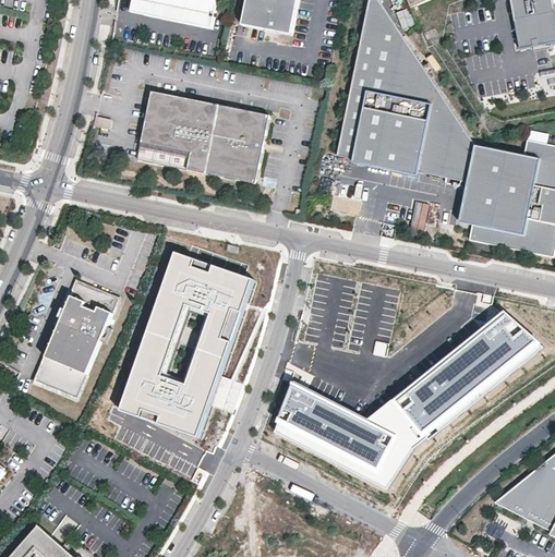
[(209,27),(215,0),(131,0),(129,11),(209,27)]
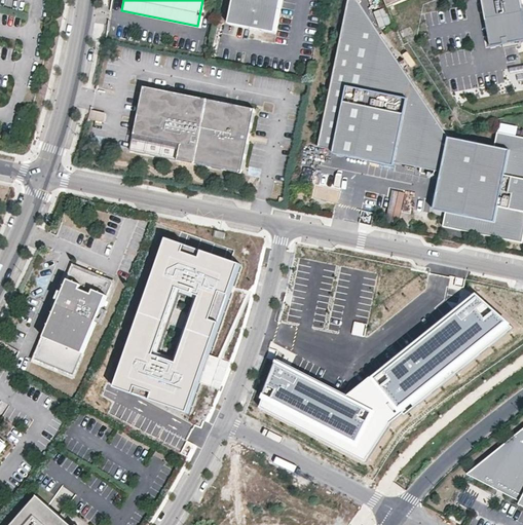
[(230,0),(226,24),(272,33),(278,0),(230,0)]
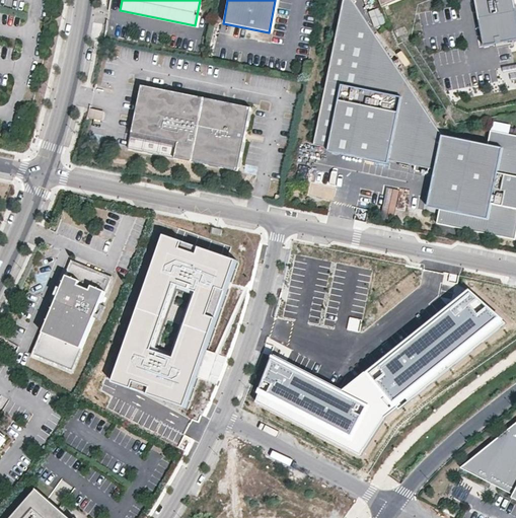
[(341,0),(338,17),(365,21),(350,0),(341,0)]
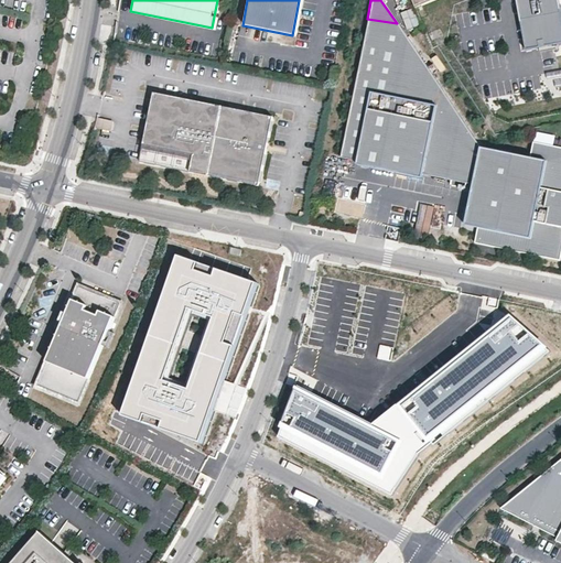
[(560,42),(560,25),(556,0),(514,0),(524,50),(537,46),(549,44),(560,42)]
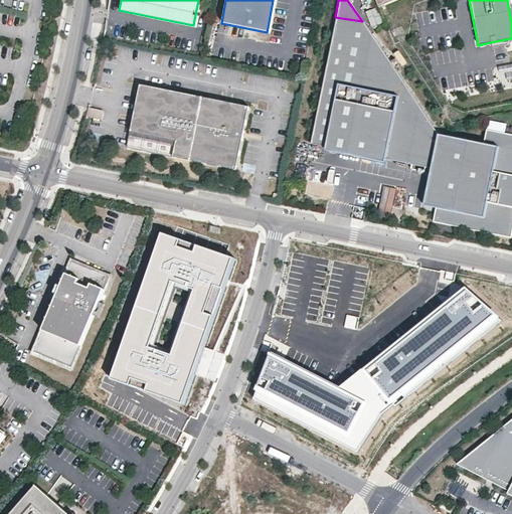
[(362,21),(335,17),(309,144),(324,147),(324,150),(383,162),(383,159),(430,168),(422,205),(434,207),(432,221),(509,236),(511,219),(511,134),(484,129),(481,143),(437,135),(362,21)]
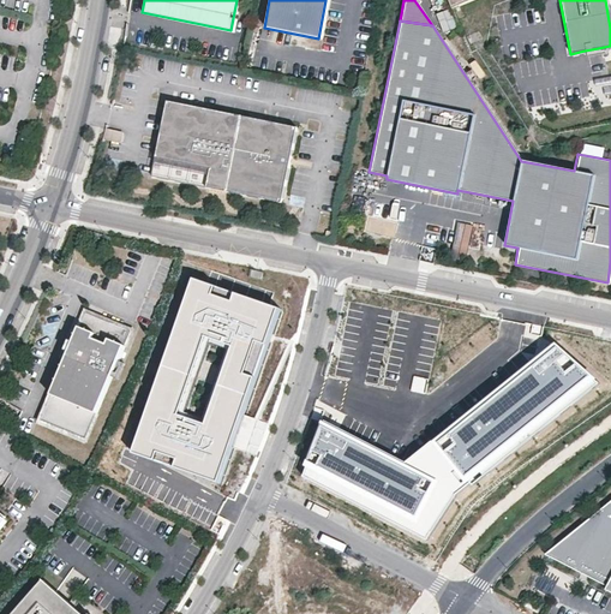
[(585,63),(586,79),(603,78),(601,61),(585,63)]
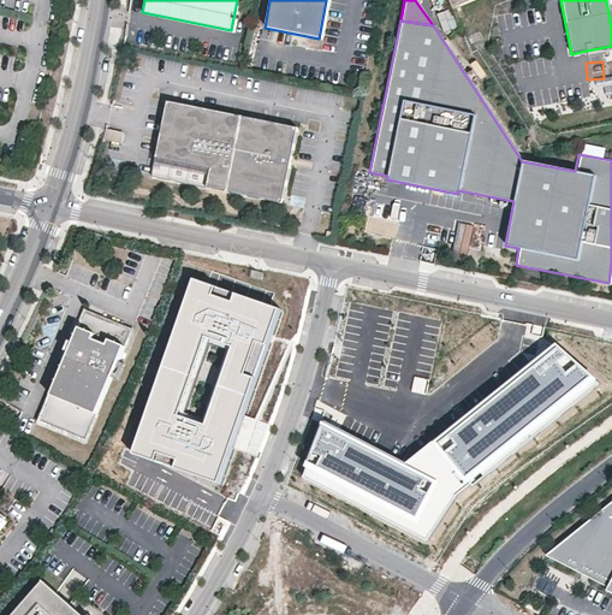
[(582,77),(570,80),(574,99),(586,98),(582,77)]
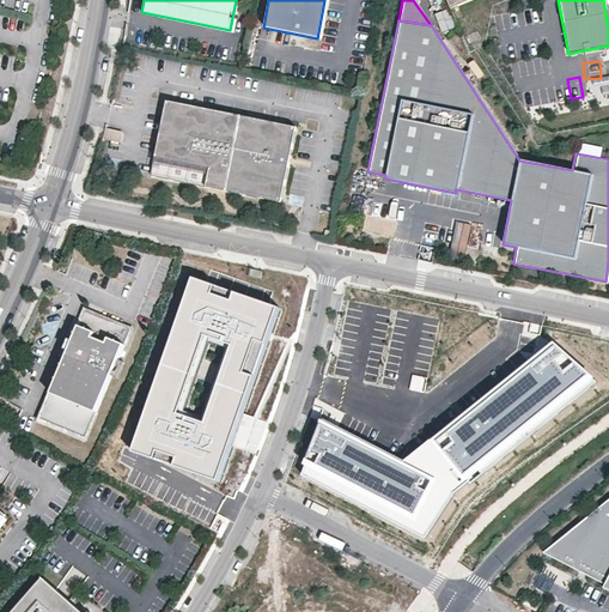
[(215,182),(230,113),(164,100),(148,175),(206,186),(207,180),(215,182)]
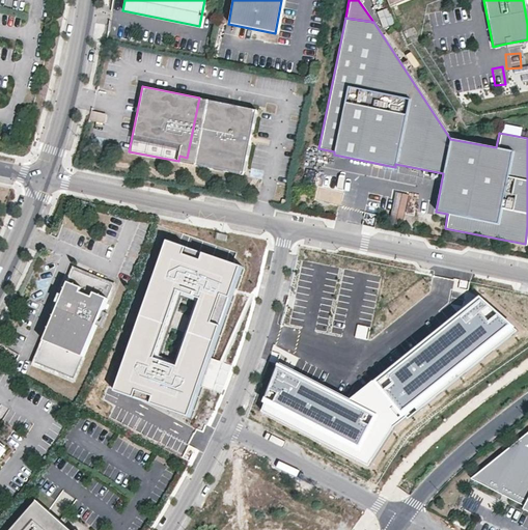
[(242,173),(254,108),(199,98),(187,158),(194,159),(193,164),(242,173)]
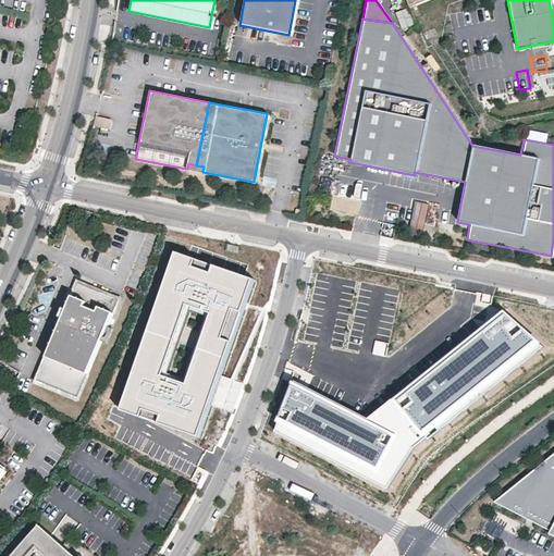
[(93,131),(108,131),(109,118),(94,118),(93,131)]
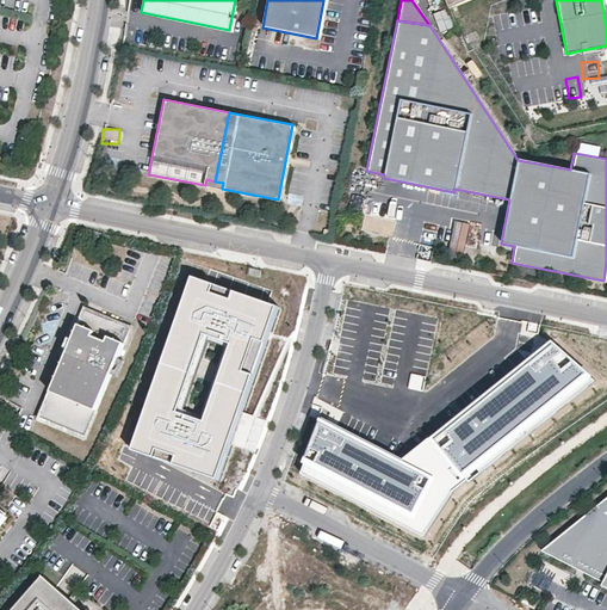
[(458,260),(468,225),(454,222),(445,258),(458,260)]
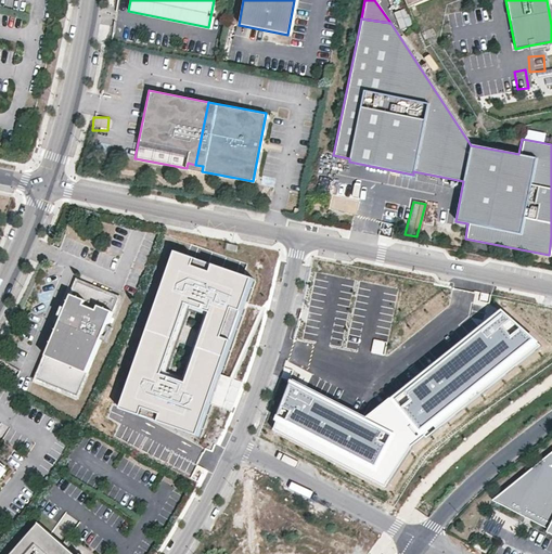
[(248,278),(171,250),(117,402),(194,430),(248,278)]
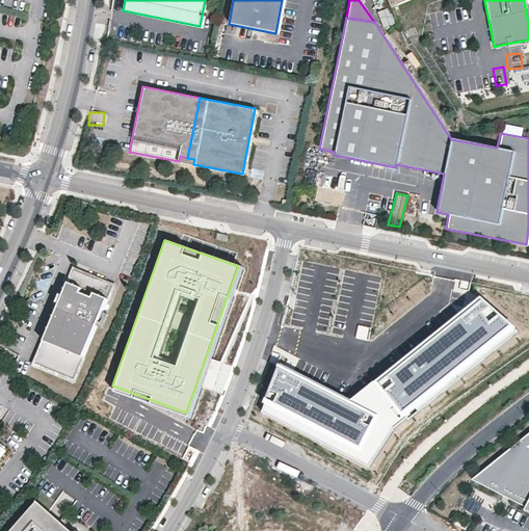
[(111,285),(72,268),(33,362),(72,377),(111,285)]
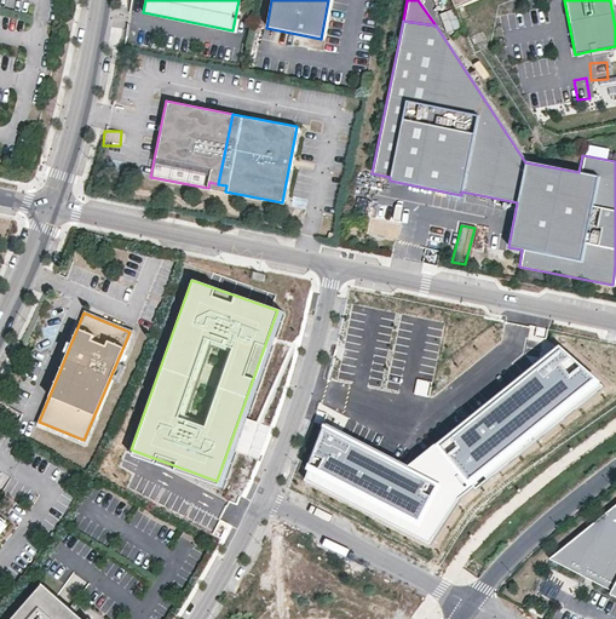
[(606,391),(557,348),(409,464),(468,496),(606,391)]
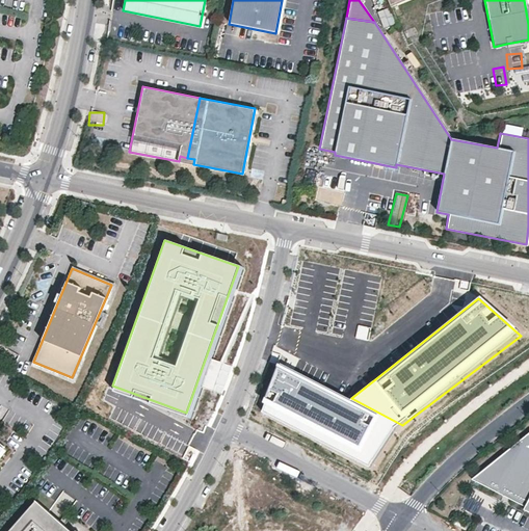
[(402,425),(351,398),(285,365),(266,410),(368,463),(402,425)]
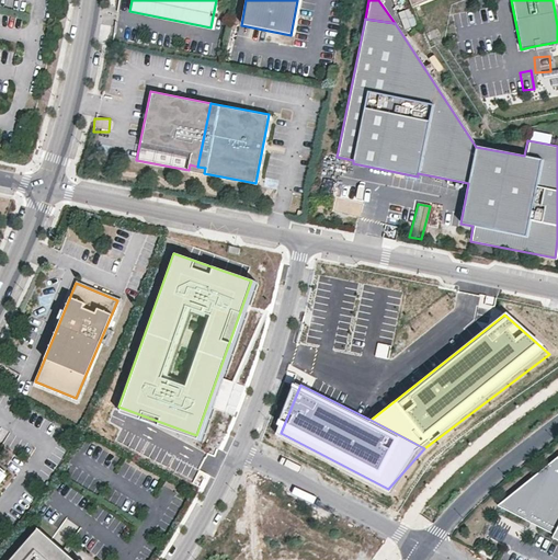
[(557,454),(497,501),(550,529),(549,533),(557,537),(557,454)]
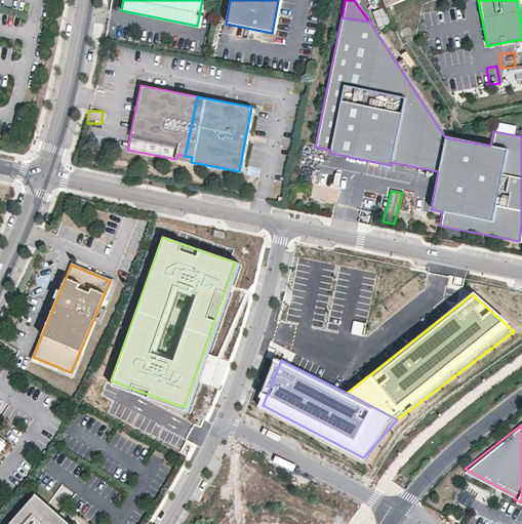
[(71,523),(36,492),(7,523),(71,523)]
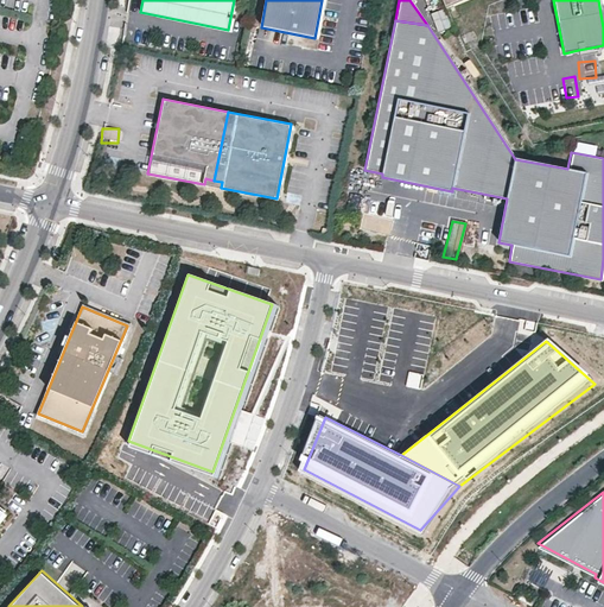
[(533,598),(519,590),(514,598),(528,606),(533,598)]
